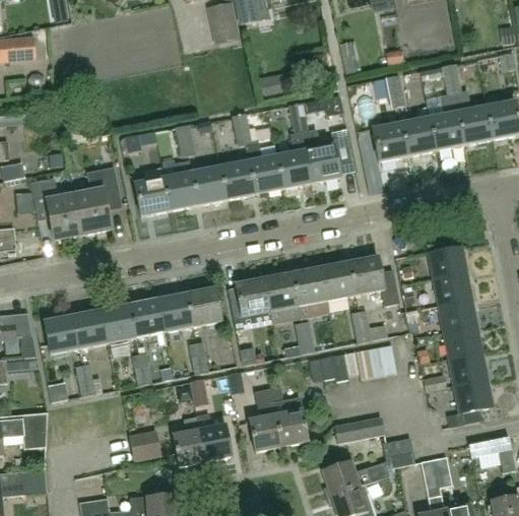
[(235,0),(240,22),(257,19),(252,0),(235,0)]
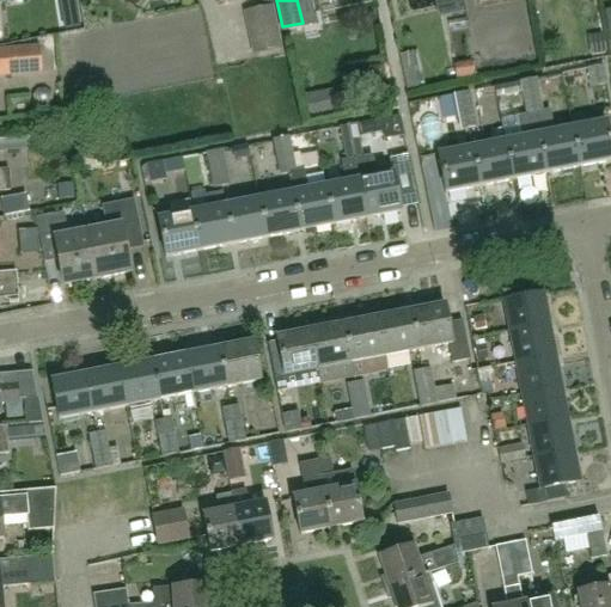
[(443,0),(446,17),(471,12),(469,0),(443,0)]
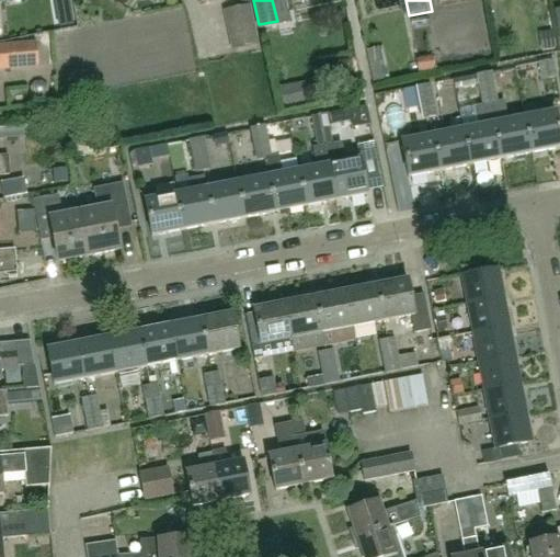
[(227,8),(233,47),(255,43),(249,4),(227,8)]
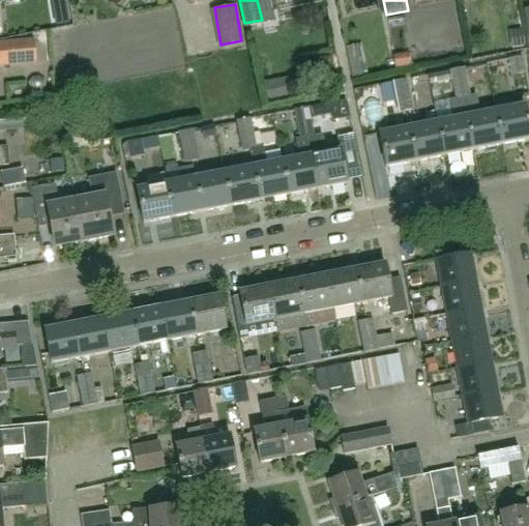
[(0,62),(35,60),(34,38),(0,40),(0,62)]
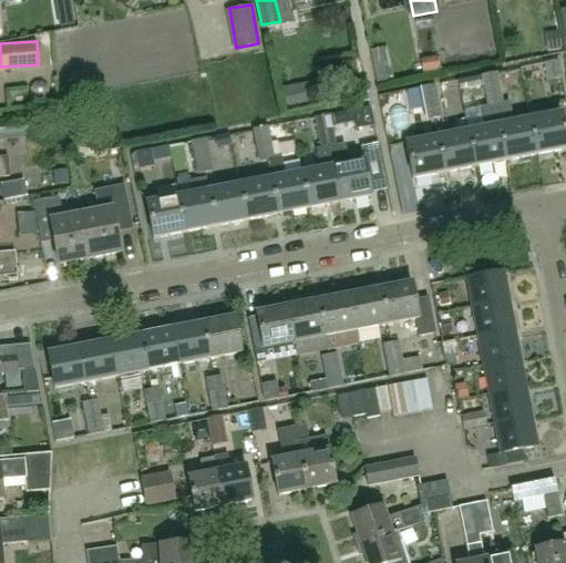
[(444,57),(426,61),(429,72),(446,68),(444,57)]
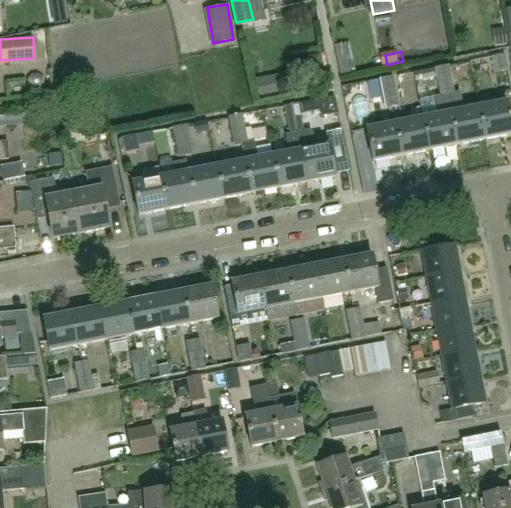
[(493,71),(508,68),(505,52),(490,54),(493,71)]
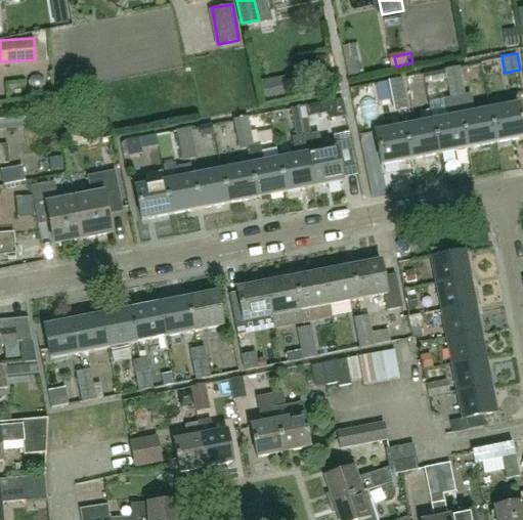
[(459,66),(445,68),(448,83),(461,80),(459,66)]
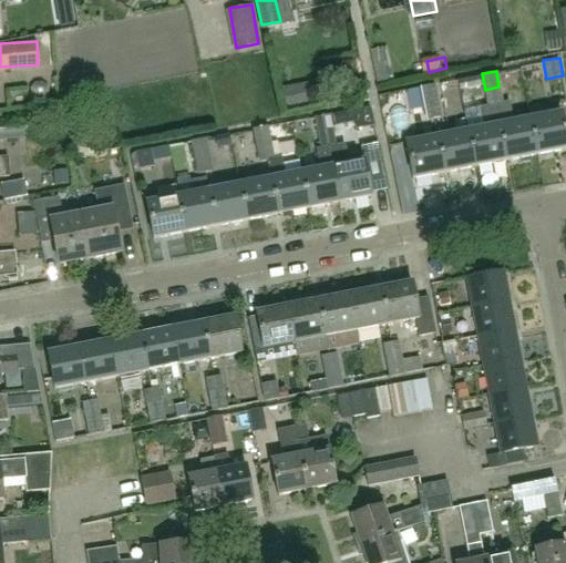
[(308,80),(280,85),(285,105),(311,100),(308,80)]
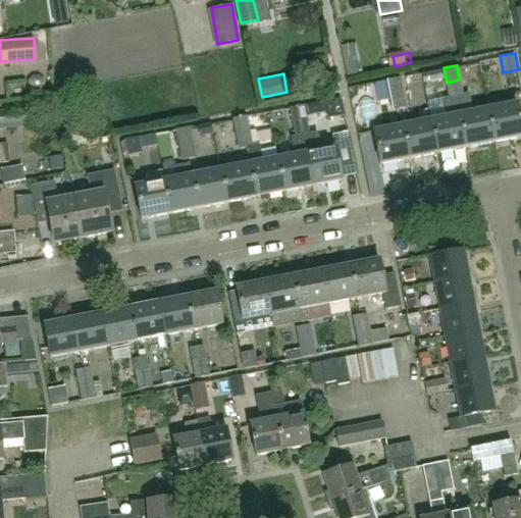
[(391,93),(403,91),(400,75),(387,78),(391,93)]
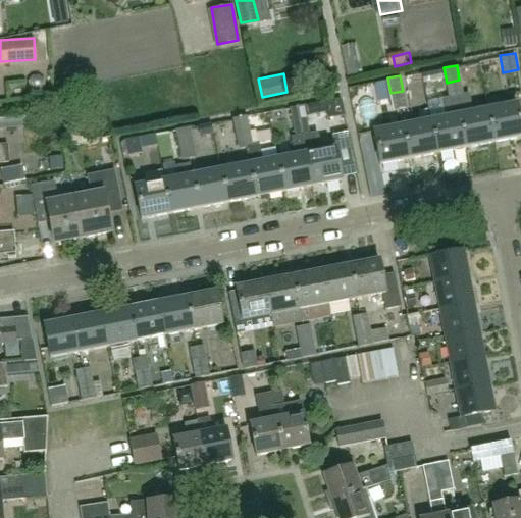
[(391,95),(391,93),(387,78),(374,81),(377,98),(391,95)]
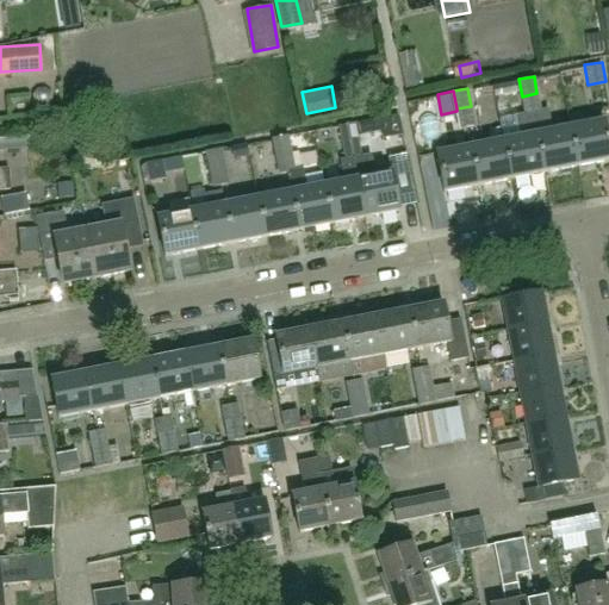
[(533,112),(540,111),(536,93),(522,97),(526,113),(517,114),(522,133),(504,137),(511,176),(545,169),(538,131),(533,112)]
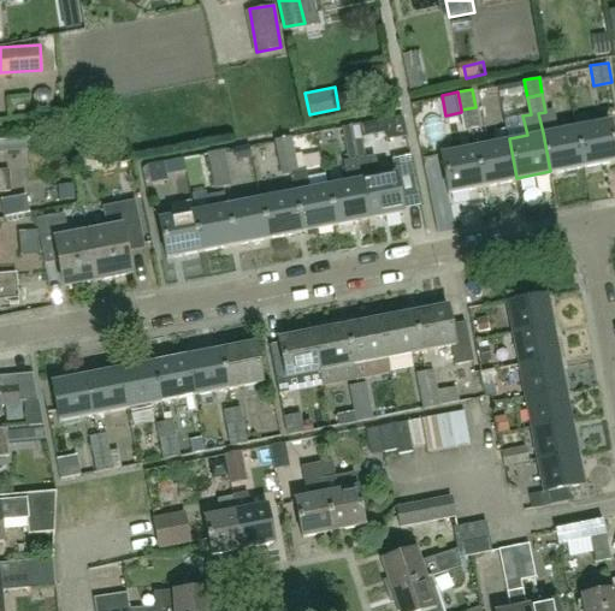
[(475,107),(461,110),(461,112),(463,128),(479,125),(475,107)]
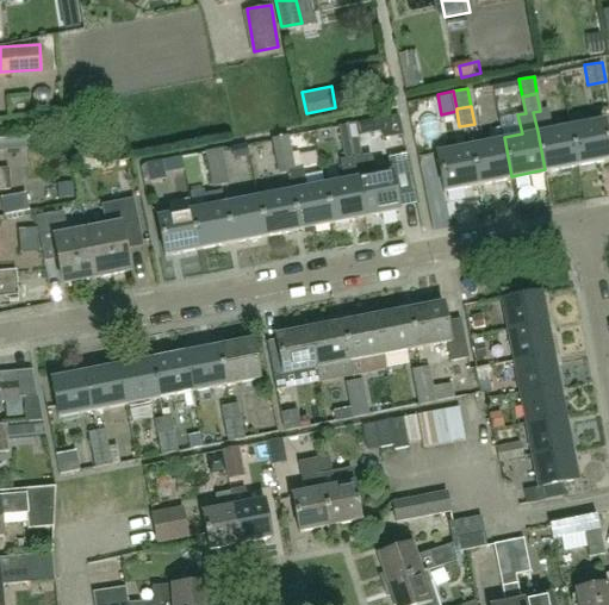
[(545,169),(578,163),(571,125),(552,129),(548,110),(540,111),(533,112),(538,131),(545,169)]
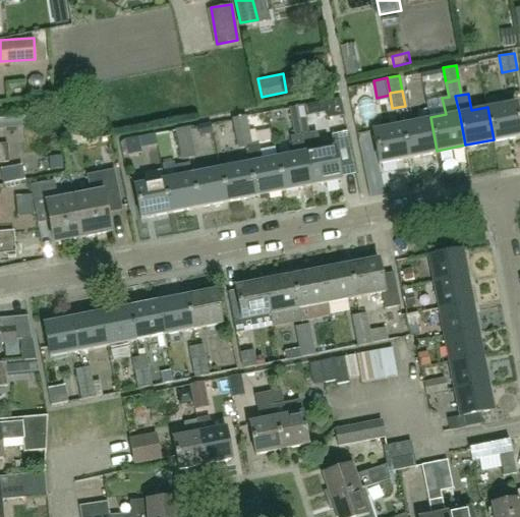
[(519,122),(516,101),(487,107),(494,139),(519,133),(519,122)]
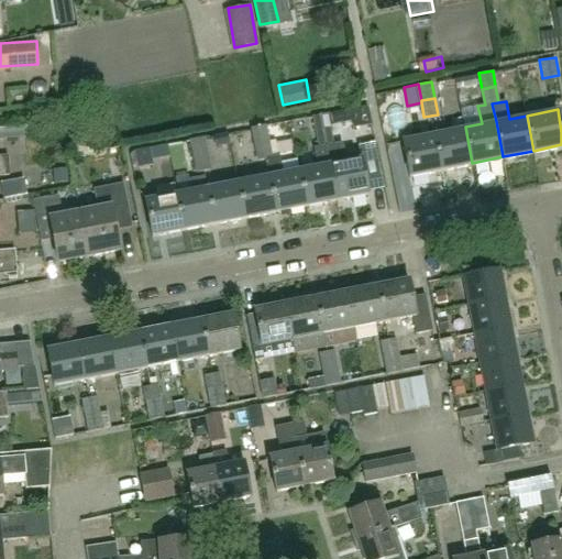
[(312,114),(316,131),(331,128),(329,111),(312,114)]
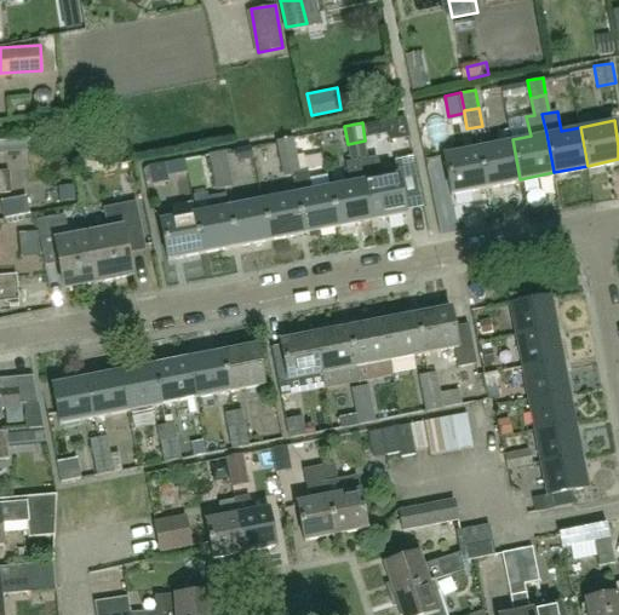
[(0,149),(33,147),(32,127),(0,130),(0,149)]
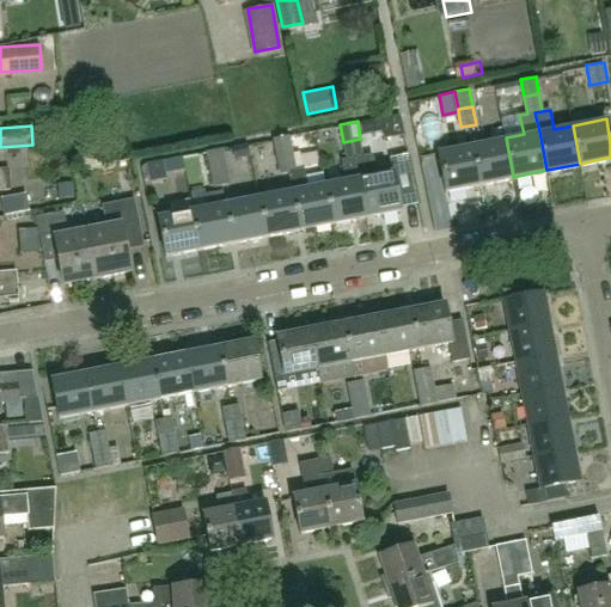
[(273,138),(276,155),(293,152),(289,134),(273,138)]
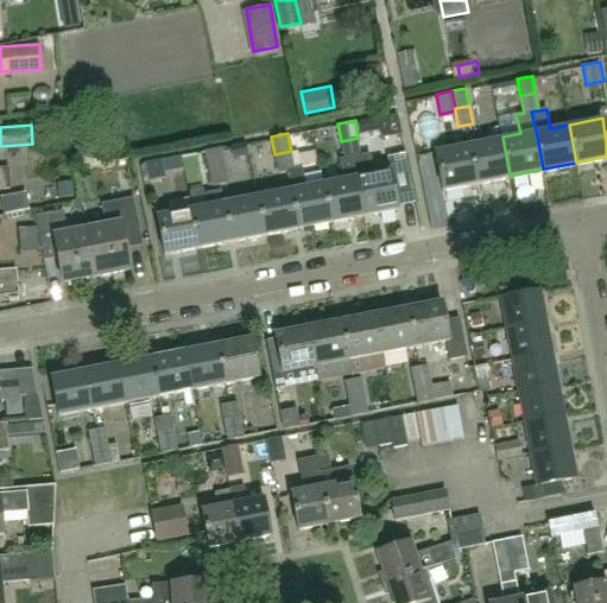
[(510,176),(503,137),(469,144),(478,182),(510,176)]
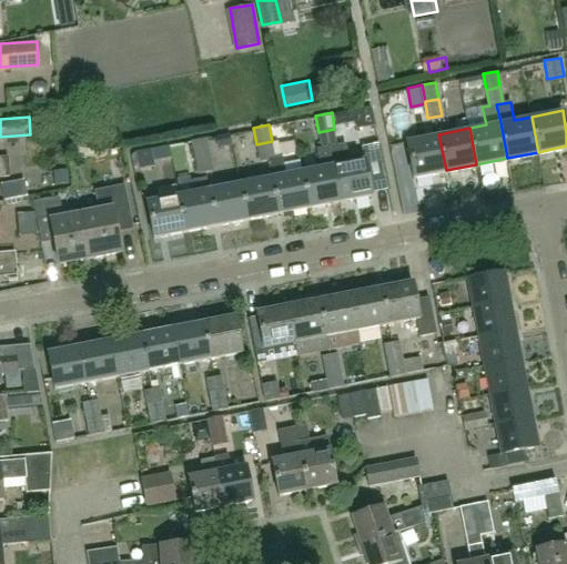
[(330,148),(337,145),(334,129),(319,132),(322,149),(317,150),(321,167),(302,170),(309,207),(340,201),(330,148)]
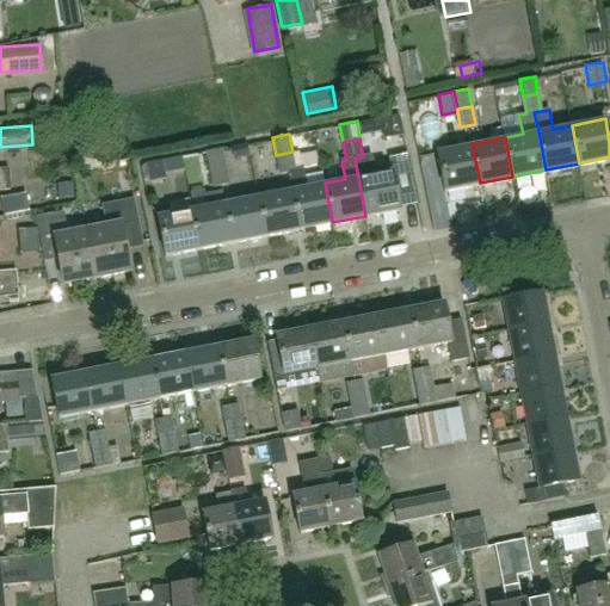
[(445,190),(480,183),(472,144),(438,150),(445,190)]
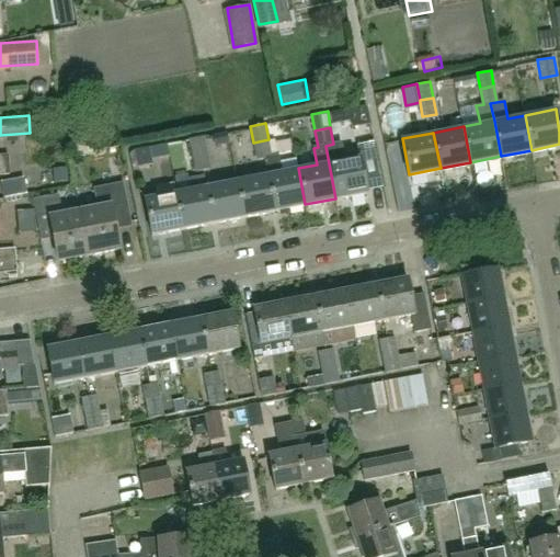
[(208,151),(205,135),(189,137),(192,154),(208,151)]
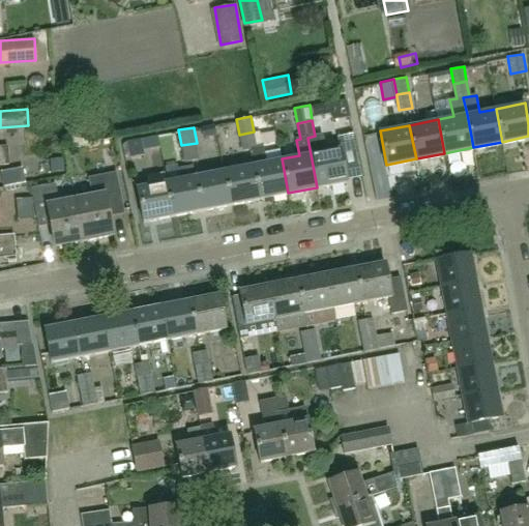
[(257,145),(254,132),(239,135),(242,149),(250,148),(253,164),(259,198),(288,193),(282,158),(266,162),(262,144),(257,145)]
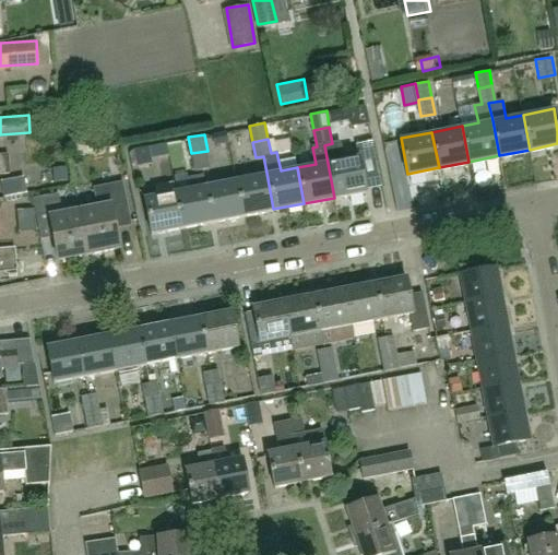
[(357,155),(342,158),(339,142),(332,143),(324,145),(334,198),(365,191),(365,188),(380,186),(371,140),(355,143),(357,155)]
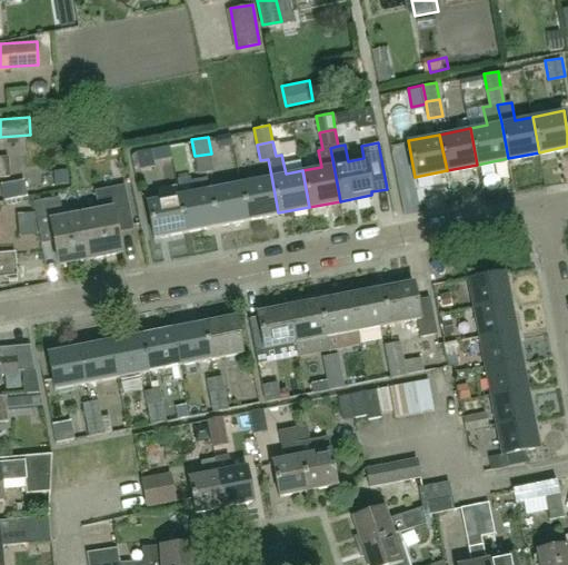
[(156,165),(152,147),(136,150),(139,168),(156,165)]
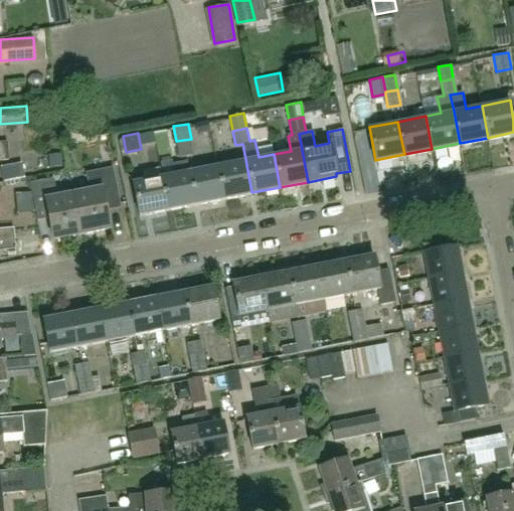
[(191,139),(176,141),(179,156),(194,153),(191,139)]
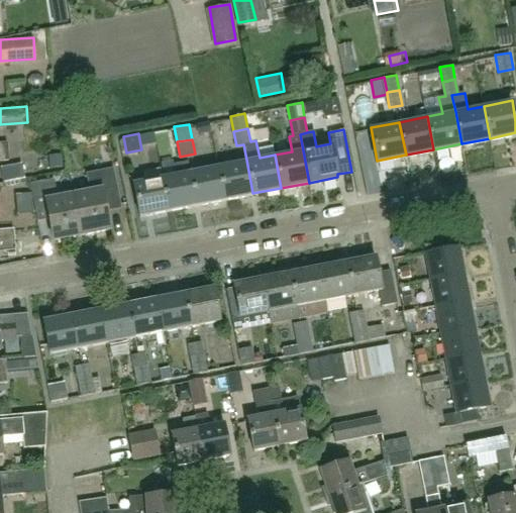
[(0,159),(8,158),(7,140),(0,141),(0,159)]
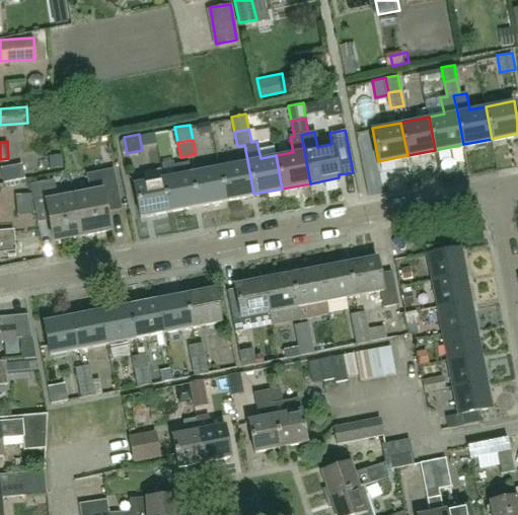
[(175,174),(163,176),(169,210),(198,205),(191,171),(189,160),(173,163),(175,174)]
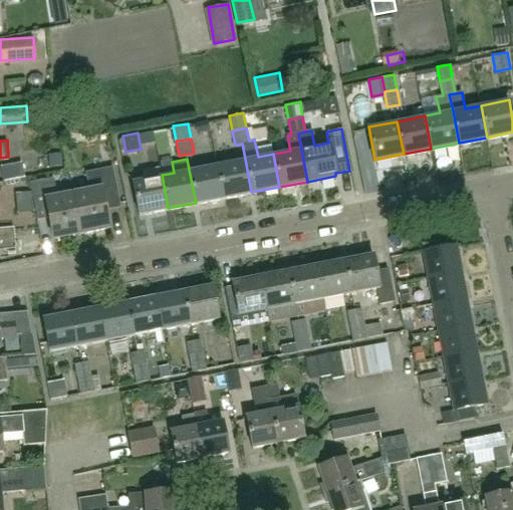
[(245,159),(217,165),(224,198),(251,192),(245,159)]
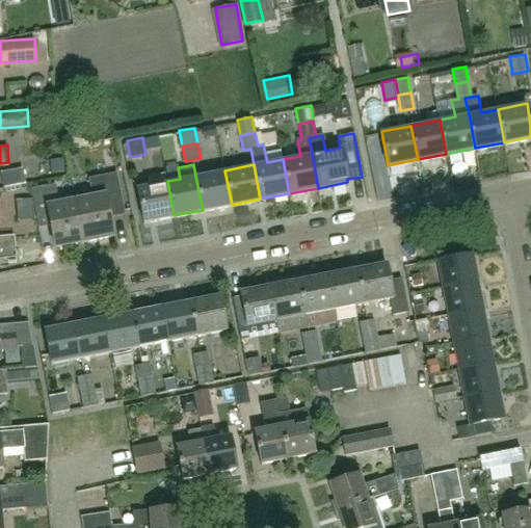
[(144,221),(174,215),(167,181),(165,182),(163,169),(147,173),(150,185),(137,187),(144,221)]
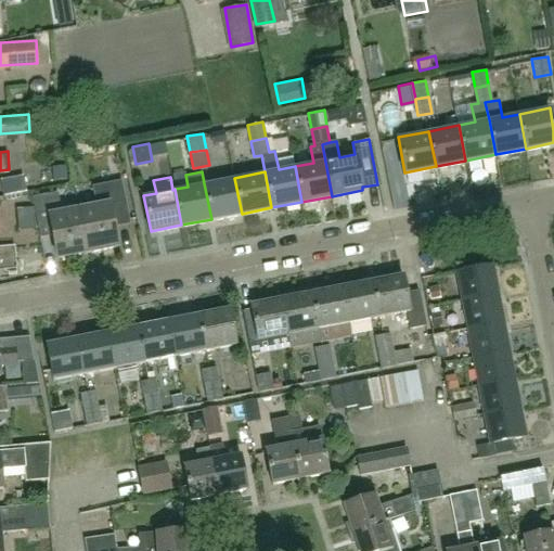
[(211,219),(242,214),(234,178),(204,183),(211,219)]
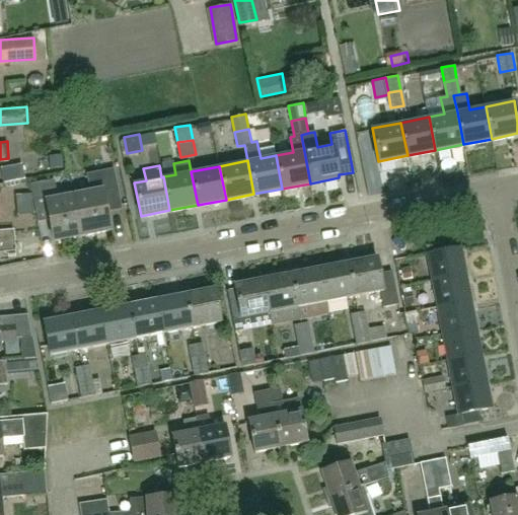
[(106,207),(118,204),(120,204),(113,168),(87,172),(90,190),(74,193),(81,234),(111,229),(106,207)]
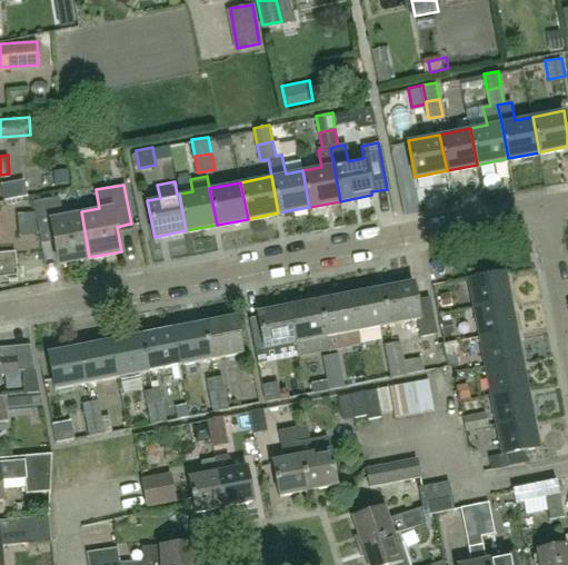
[(55,237),(59,263),(89,257),(81,211),(62,215),(58,190),(32,195),(41,239),(55,237)]
